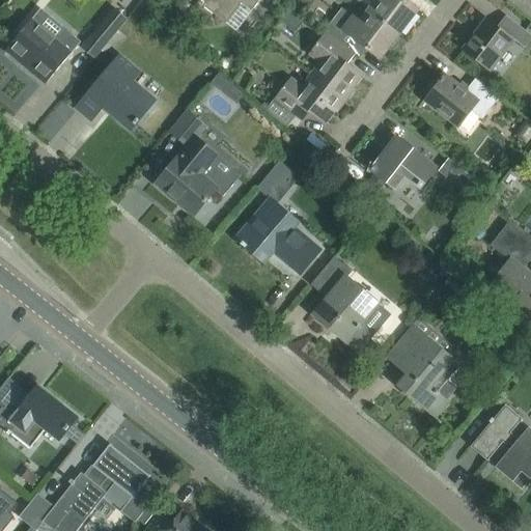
[(279,0),(195,0),(198,2),(197,4),(201,7),(202,5),(222,21),(238,2),(251,11),(259,0),(278,0),(279,0)]
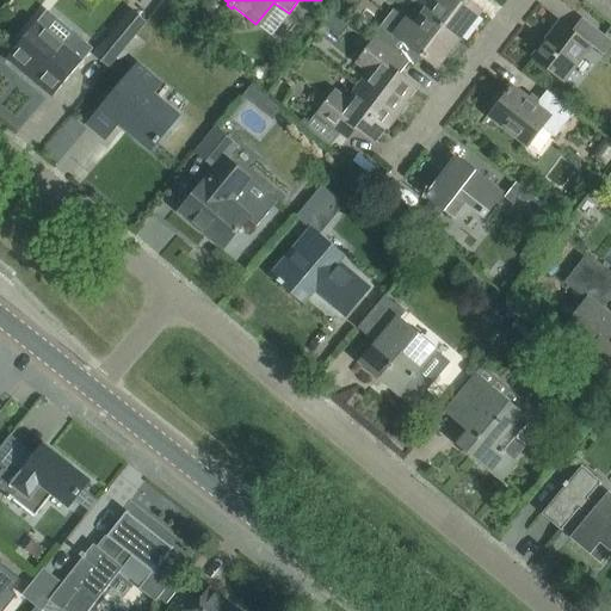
[(481,11),(466,0),(434,0),(425,12),(460,38),(481,11)]
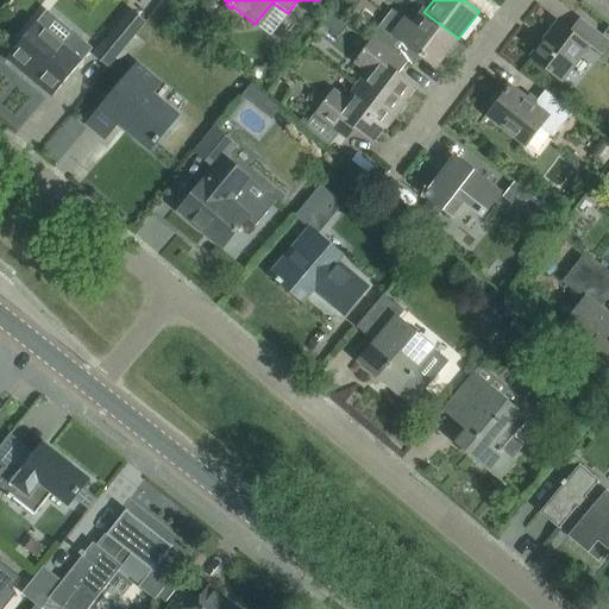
[(108,67),(145,22),(131,10),(93,55),(108,67)]
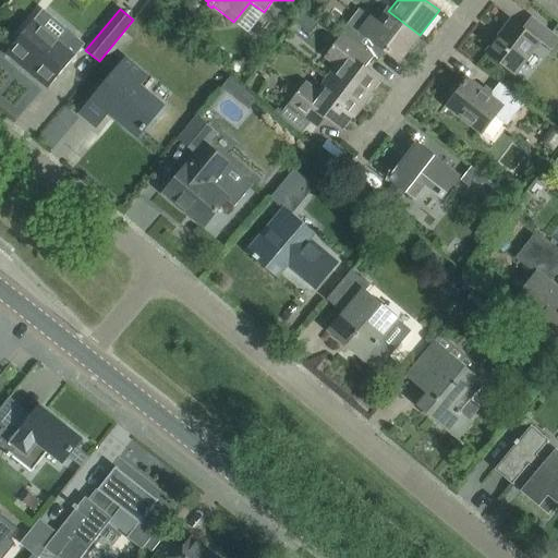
[(400,60),(420,35),(388,11),(378,24),(371,19),(368,22),(355,13),(342,31),(372,53),(379,45),(400,60)]
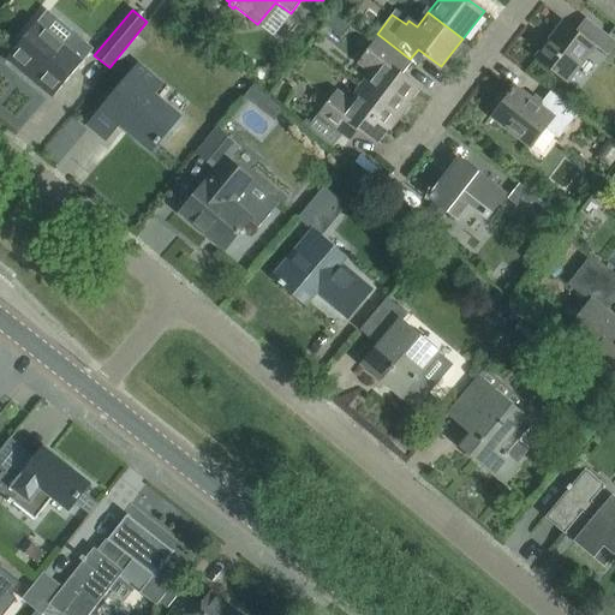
[(565,82),(593,45),(608,57),(614,47),(614,41),(585,18),(577,30),(566,22),(537,59),(565,82)]
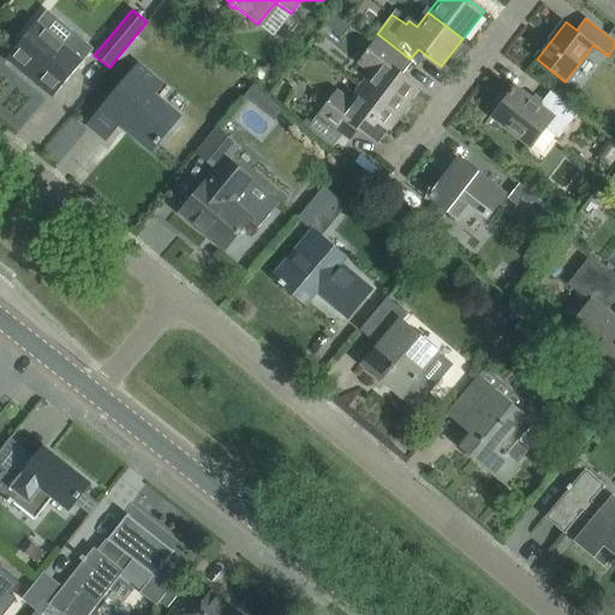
[(23,40),(7,58),(9,59),(13,53),(29,66),(24,72),(25,73),(30,67),(41,77),(36,83),(53,97),(69,78),(83,61),(94,51),(82,41),(72,53),(37,23),(23,40)]
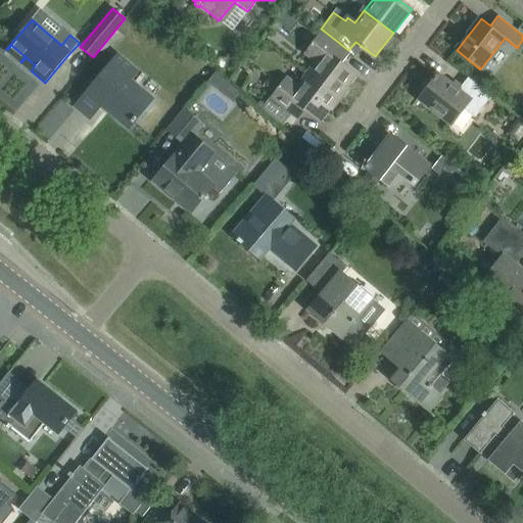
[(357,76),(342,64),(350,53),(348,51),(348,50),(321,29),(320,30),(321,31),(303,53),(315,61),(306,73),(341,99),(349,89),(347,88),(357,76)]
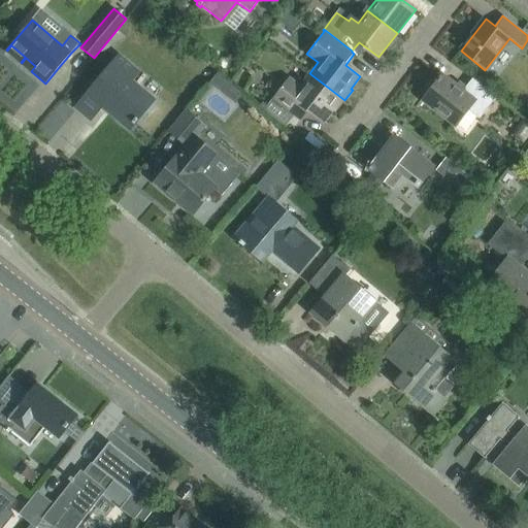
[(155,101),(132,81),(139,73),(119,56),(95,83),(96,85),(92,90),(78,105),(77,105),(76,106),(92,120),(93,119),(93,118),(104,104),(110,109),(109,110),(131,129),(135,124),(139,120),(155,101)]
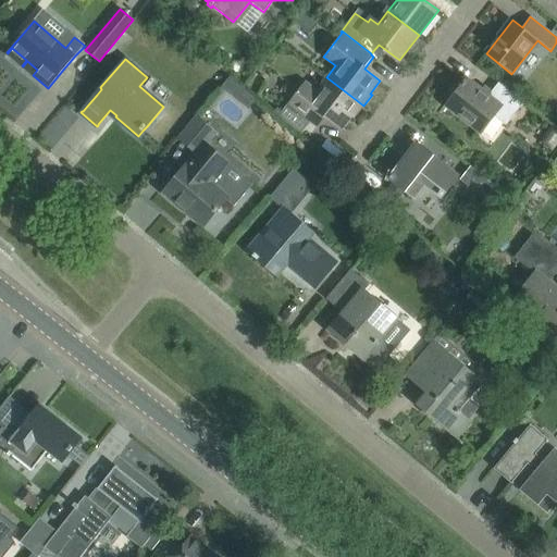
[(355,118),(363,106),(326,77),(316,90),(305,83),(287,106),(300,115),(318,128),(326,116),(343,128),(353,115),(355,118)]
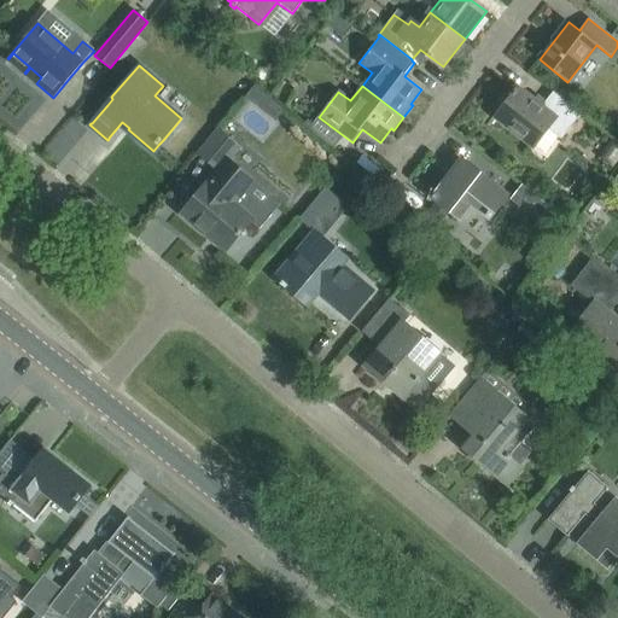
[(561,139),(582,115),(572,106),(554,92),(543,105),(519,87),(516,91),(514,89),(511,94),(512,94),(495,118),(514,133),(532,147),(548,128),(561,139)]
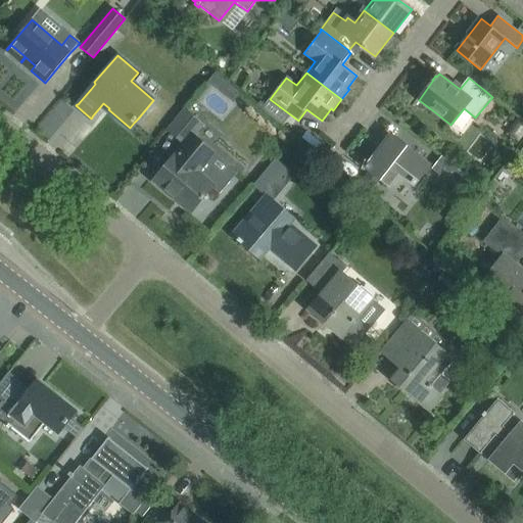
[(186,145),(194,136),(203,125),(186,109),(169,130),(185,144),(186,145)]
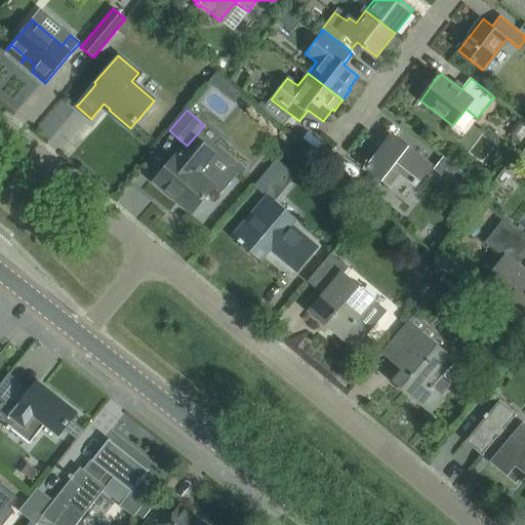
[(524,125),(520,122),(510,135),(520,143),(524,135),(524,125)]
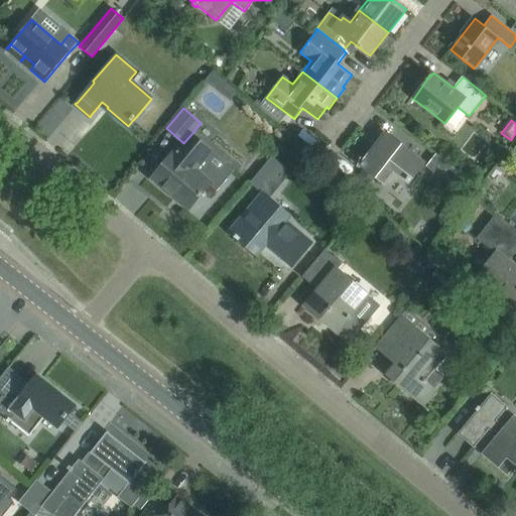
[(424,163),(386,133),(375,148),(372,146),(363,158),(365,160),(361,165),(376,176),(385,183),(395,171),(409,182),(413,176),(424,163)]
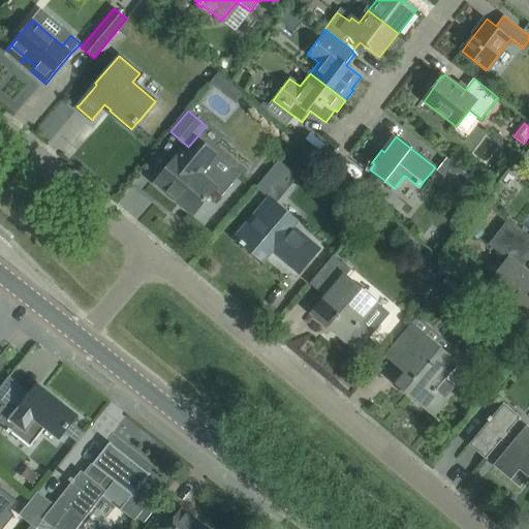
[(208,163),(216,154),(196,137),(188,147),(187,146),(156,182),(194,214),(204,201),(205,203),(208,199),(207,198),(215,189),(222,195),(232,184),(208,163)]
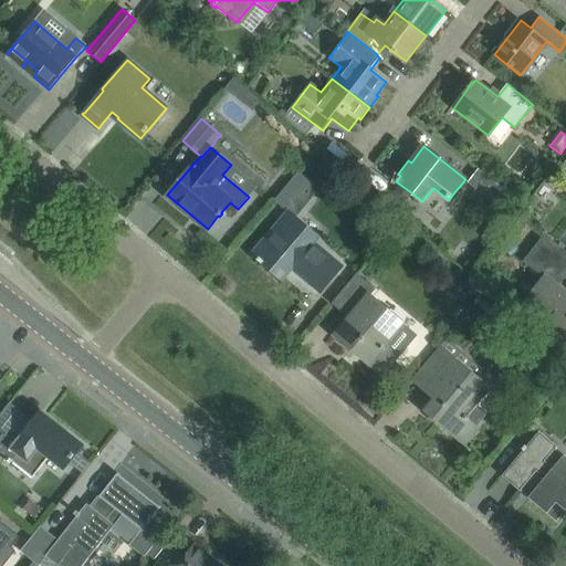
[(504,189),(479,169),(468,182),(493,202),(504,189)]
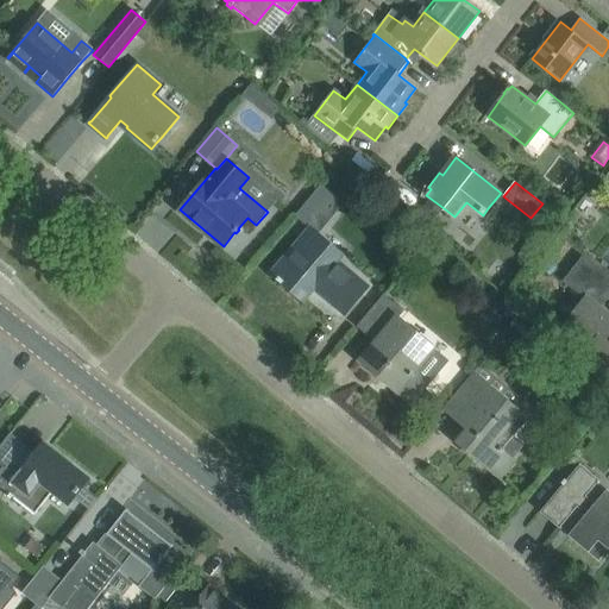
[(341,255),(312,230),(337,199),(321,184),(294,215),(309,228),(303,236),(271,274),(277,278),(276,280),(282,284),(282,283),(303,300),(316,284),(328,294),(325,296),(345,313),(366,287),(336,261),(341,255)]
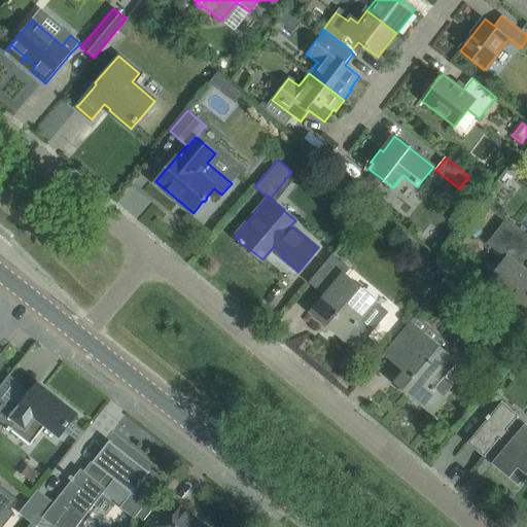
[(455,215),(449,222),(456,229),(461,221),(455,215)]
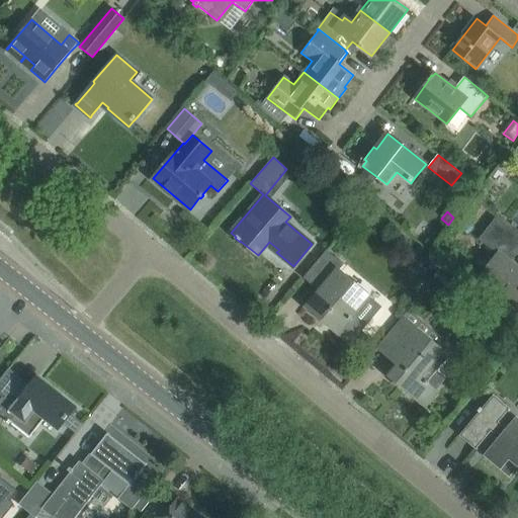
[(517,268),(510,262),(517,252),(517,235),(510,229),(496,218),(478,241),(497,255),(480,278),(512,304),(517,307),(517,268)]
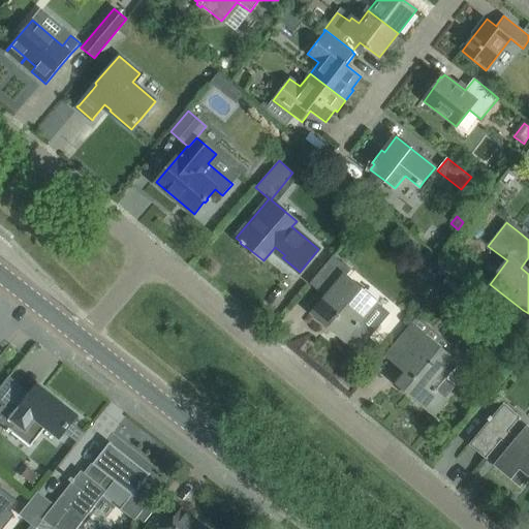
[(358,323),(377,301),(366,291),(365,292),(345,277),(350,271),(333,256),(315,278),(332,292),(317,309),(334,323),(330,328),(344,340),(344,339),(358,350),(369,336),(361,329),(362,328),(358,323)]
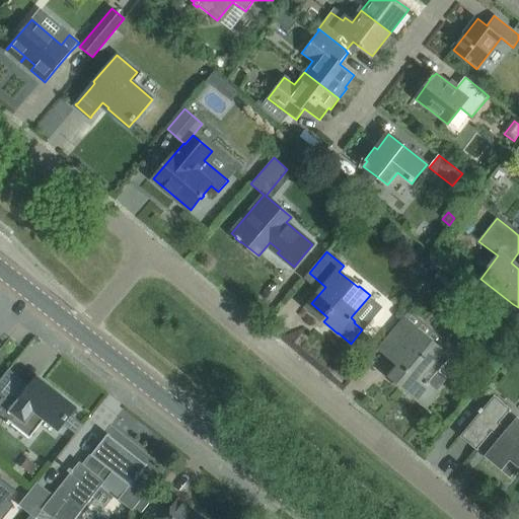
[(433,254),(416,261),(421,275),(437,270),(433,254)]
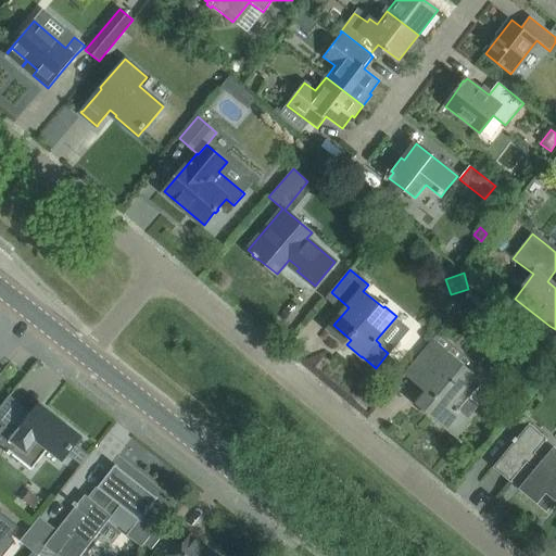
[(477,293),(470,301),(480,311),(487,302),(477,293)]
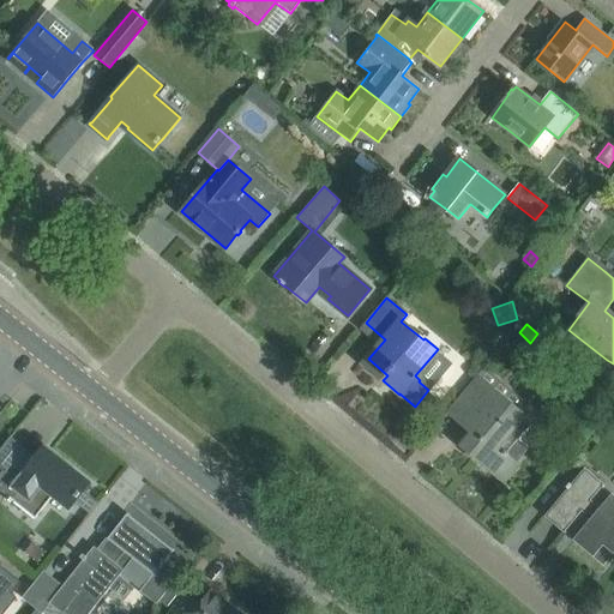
[(501,331),(491,343),(499,350),(509,338),(501,331)]
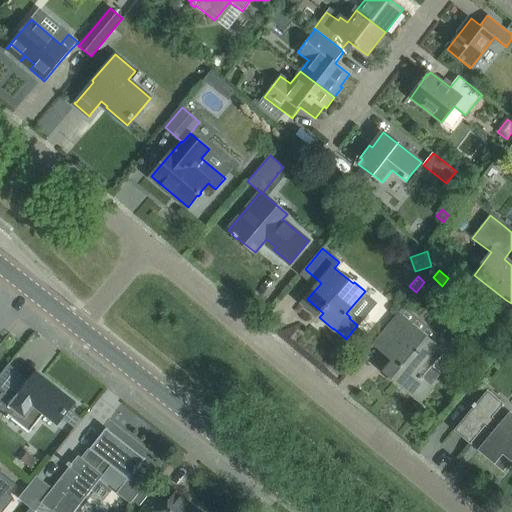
[(442,374),(430,364),(441,350),(397,314),(373,343),(394,361),(385,372),(419,401),(442,374)]
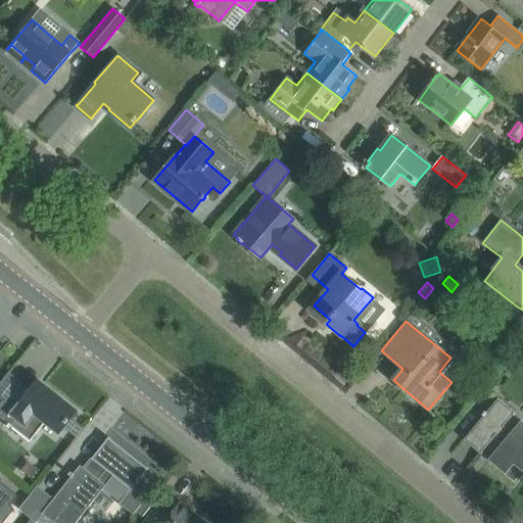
[(38,381),(29,391),(6,374),(0,382),(0,395),(4,399),(0,405),(0,415),(9,423),(7,425),(9,426),(11,424),(31,440),(45,422),(59,433),(76,411),(38,381)]
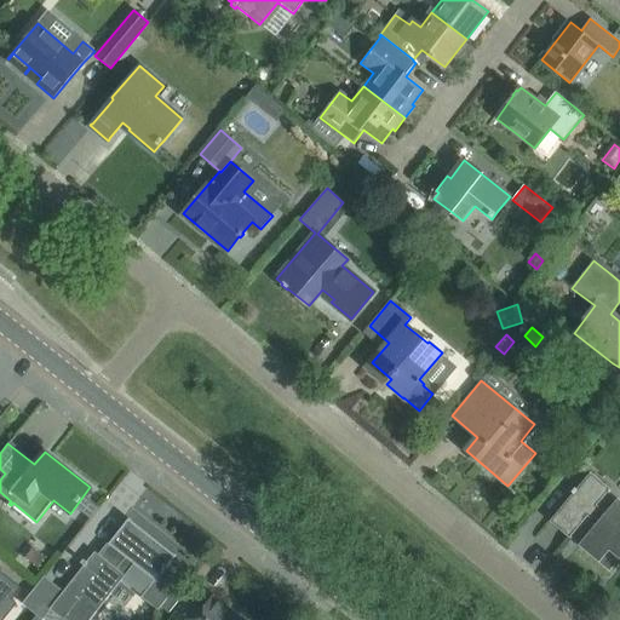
[(619,558),(619,501),(608,492),(610,489),(590,474),(577,489),(575,488),(572,492),(574,493),(550,521),(569,538),(573,534),(592,551),(590,555),(609,572),(619,558)]
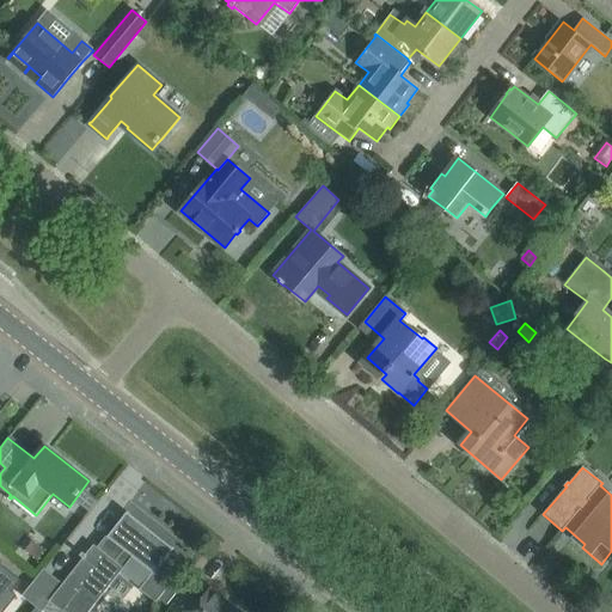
[(157,601),(170,586),(181,571),(179,571),(165,560),(173,548),(172,546),(171,548),(129,514),(129,513),(127,512),(108,537),(109,538),(101,550),(93,544),(83,558),(79,556),(77,560),(80,562),(63,583),(44,569),(23,597),(43,611),(50,601),(65,611),(89,611),(123,568),(118,564),(128,554),(154,574),(141,589),(157,601)]
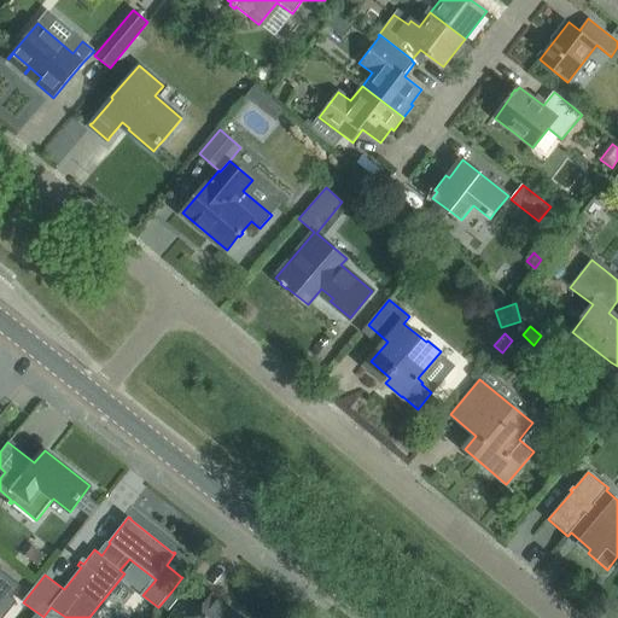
[(9,573),(0,582),(0,583),(18,599),(30,583),(12,569),(9,573)]
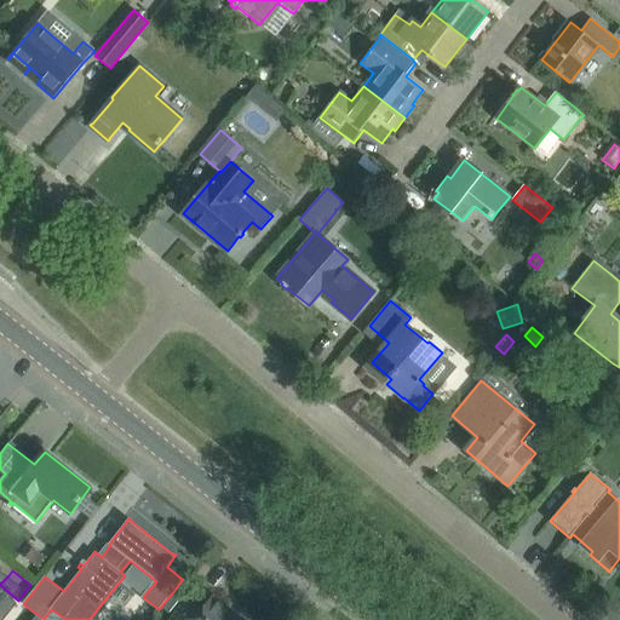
[(172,593),(162,608),(170,613),(181,600),(172,593)]
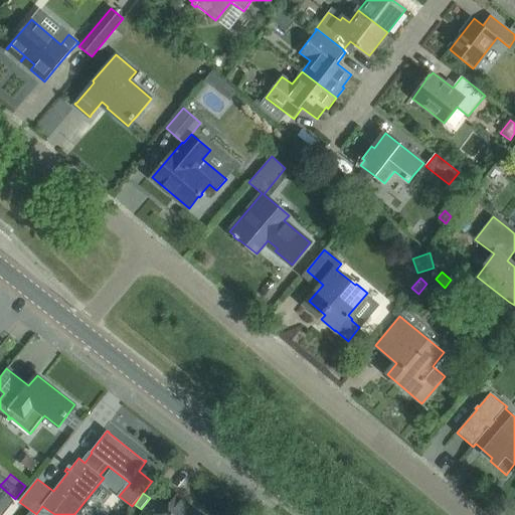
[(200,514),(195,510),(194,511),(192,509),(190,513),(177,502),(179,499),(177,497),(167,510),(155,500),(154,500),(155,501),(143,514),(200,514)]
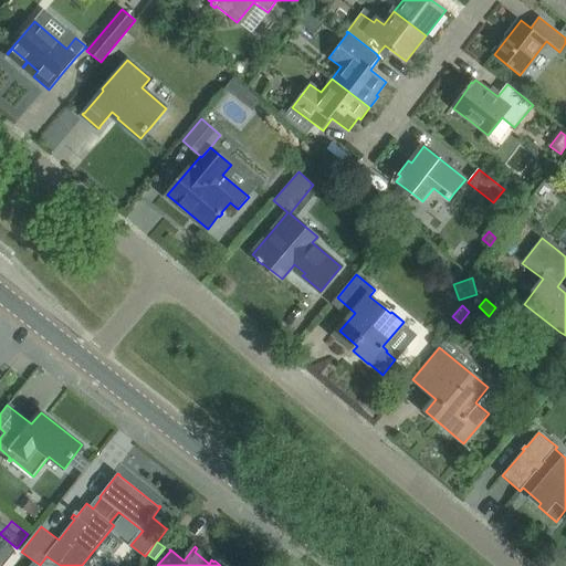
[(11,556),(3,565),(14,565),(19,562),(11,556)]
